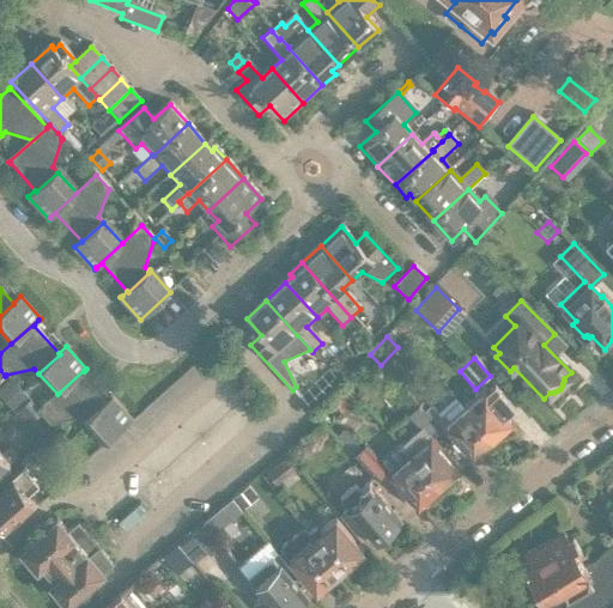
[(341,383),(350,375),(341,366),(334,375),(341,383)]
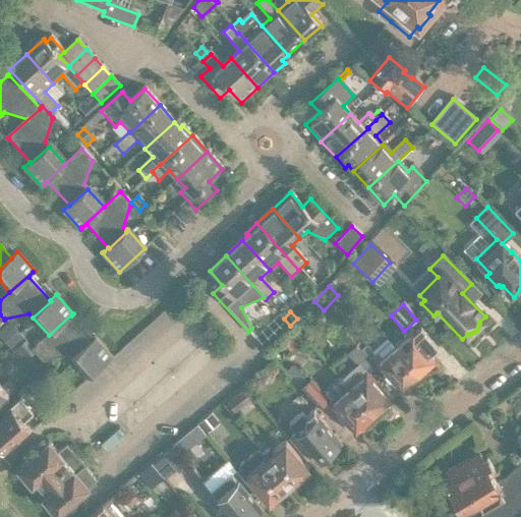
[(67,320),(71,316),(71,314),(49,335),(32,350),(43,362),(44,361),(67,356),(71,360),(90,344),(89,343),(67,320)]
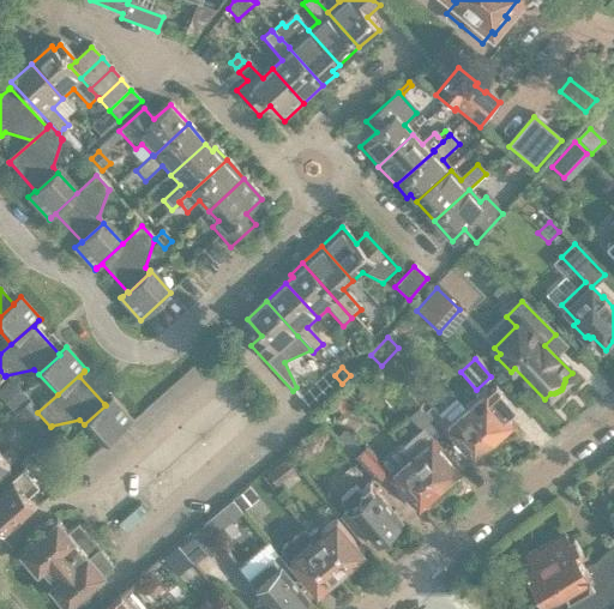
[(0,398),(16,416),(29,404),(10,383),(0,390),(0,398)]
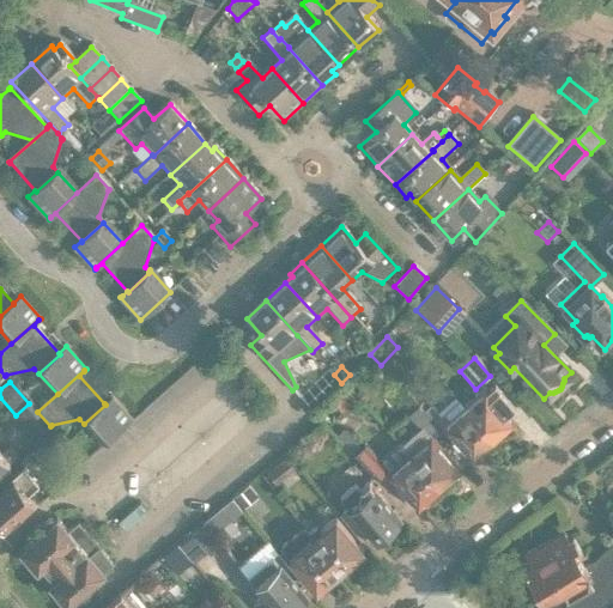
[(340,412),(353,400),(344,389),(329,401),(340,412)]
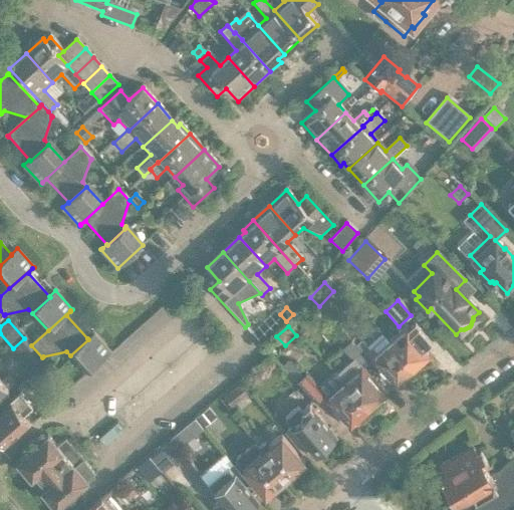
[(407,328),(390,344),(413,370),(415,368),(418,368),(423,364),(423,361),(430,354),(407,328)]
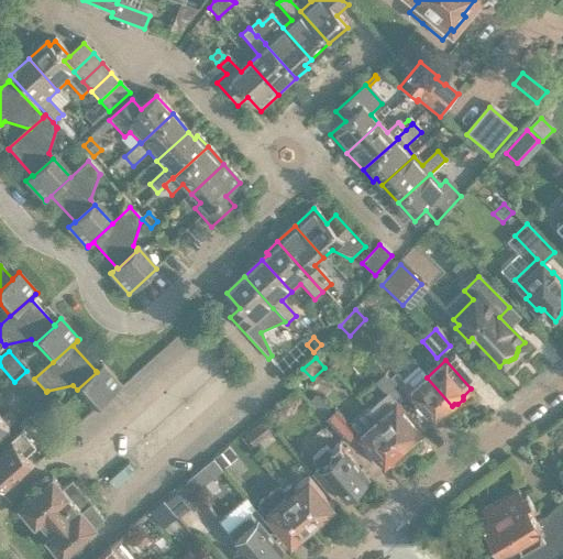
[(121,385),(102,364),(96,371),(97,372),(77,390),(95,409),(121,385)]
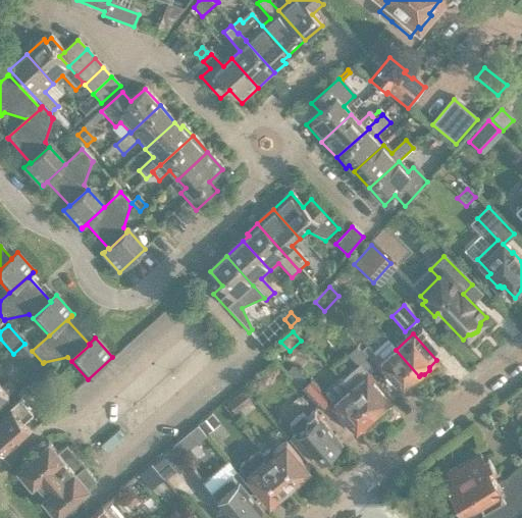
[(39,359),(24,344),(13,354),(17,359),(39,359)]
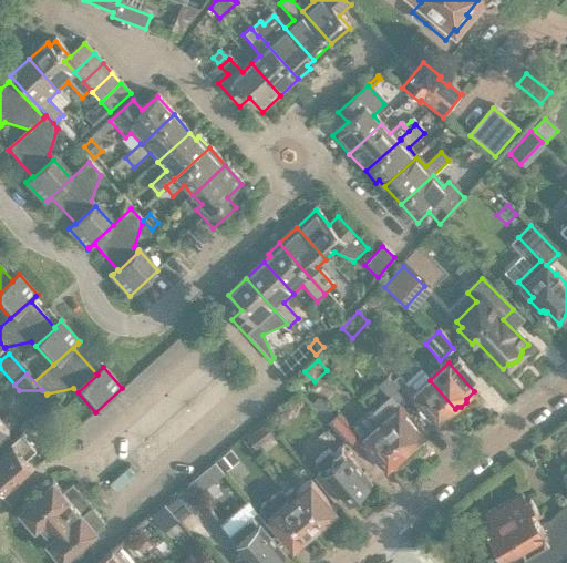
[(398,378),(393,374),(388,378),(402,396),(409,389),(399,378),(398,378)]
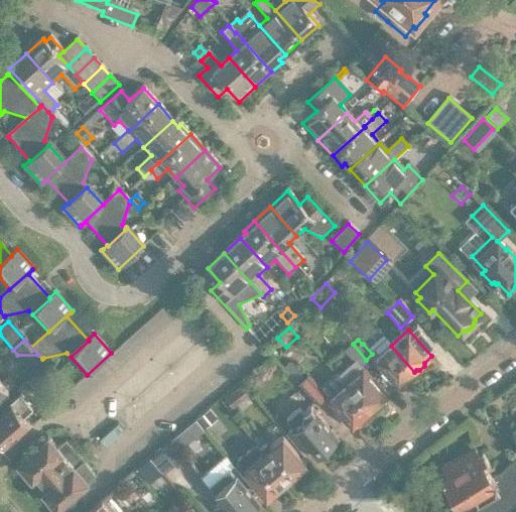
[(337,377),(346,386),(369,412),(370,410),(374,410),(378,406),(378,403),(386,397),(361,369),(368,363),(366,360),(353,344),(344,352),(354,363),(337,377)]
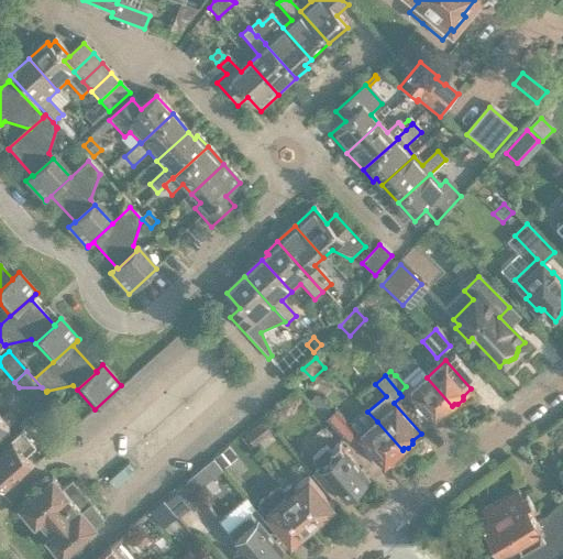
[(449,412),(450,407),(452,406),(427,377),(407,394),(432,423),(440,416),(444,416),(449,412)]
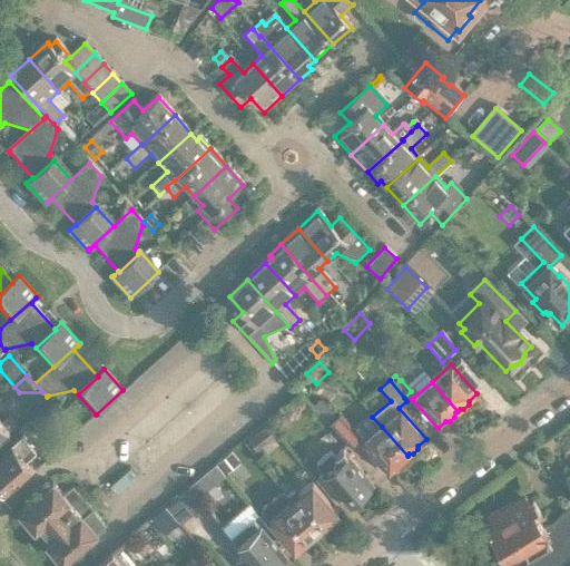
[(42,431),(60,415),(50,405),(32,421),(42,431)]
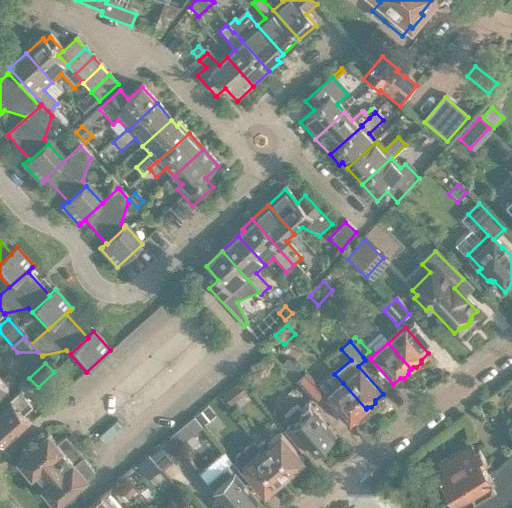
[(313,401),(322,394),(308,380),(300,387),(313,401)]
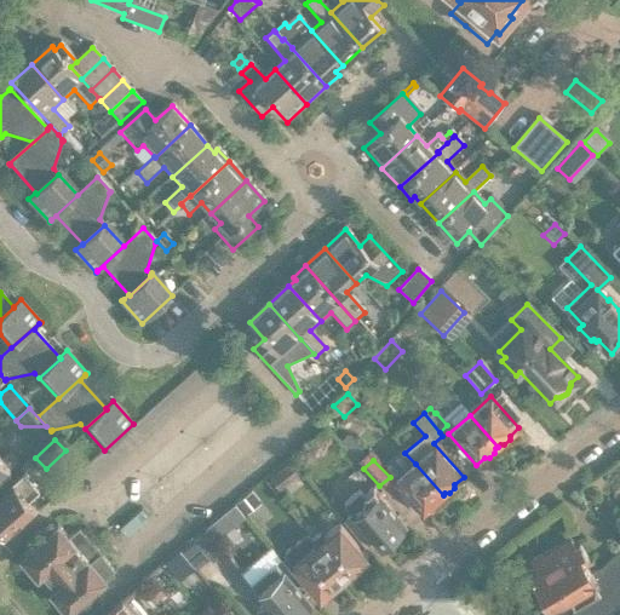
[(290,463),(269,478),(280,492),(300,476),(290,463)]
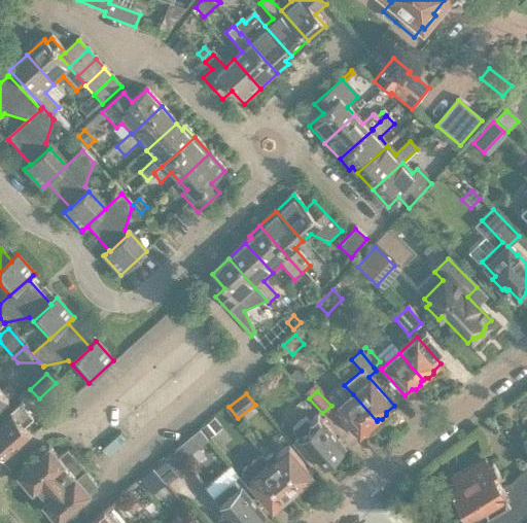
[(374,426),(374,423),(377,421),(353,394),(334,411),(357,438),(365,430),(369,430),(374,426)]
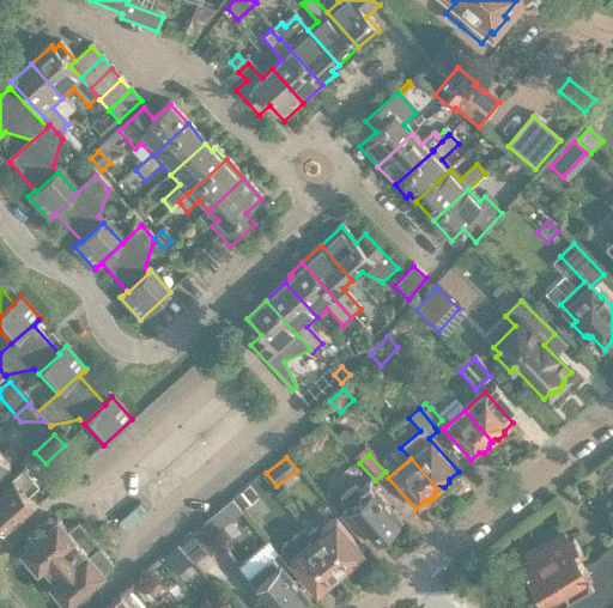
[(0,527),(5,533),(35,505),(29,499),(40,488),(24,472),(13,481),(8,476),(0,484),(0,527)]
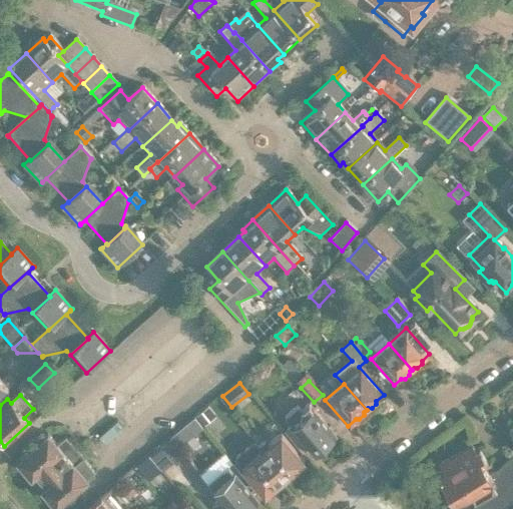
[(319,453),(321,452),(323,451),(324,450),(325,448),(325,446),(334,438),(322,423),(323,422),(310,407),(301,414),(298,410),(285,421),(292,428),(284,434),(301,456),(309,449),(314,455),(317,453),(319,453)]
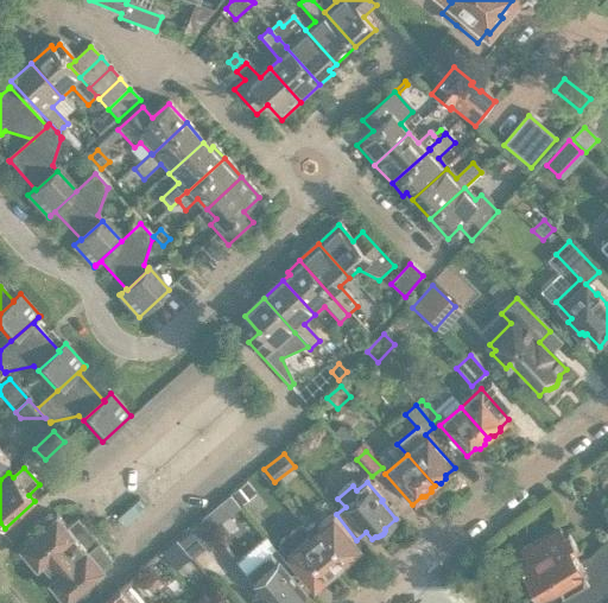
[(246,486),(230,497),(240,509),(255,496),(246,486)]
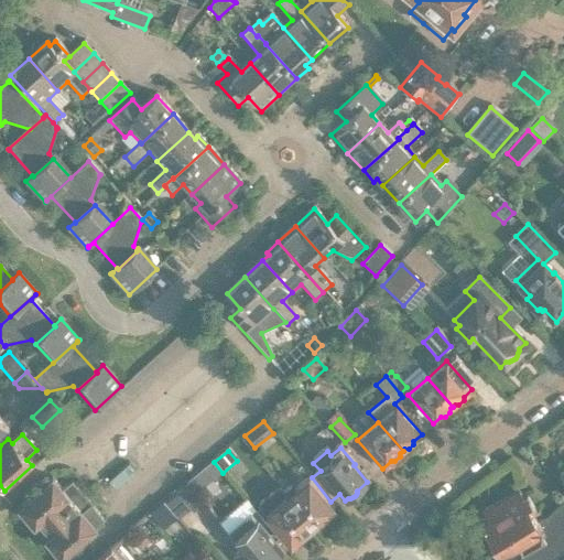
[(186,484),(187,485),(195,495),(221,473),(213,462),(186,484)]
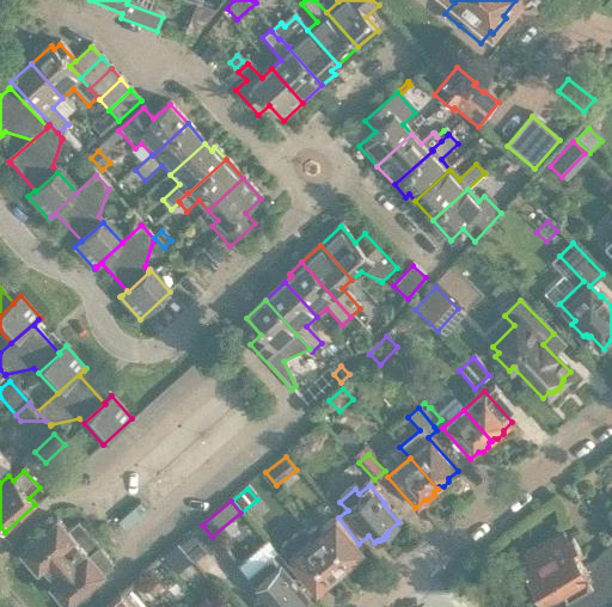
[(40,566),(47,575),(89,538),(84,532),(74,540),(56,520),(53,523),(51,521),(48,521),(43,526),(43,529),(44,531),(22,551),(25,556),(25,557),(25,558),(24,558),(25,560),(25,562),(26,563),(28,564),(30,565),(32,565),(34,564),(37,569),(40,566)]
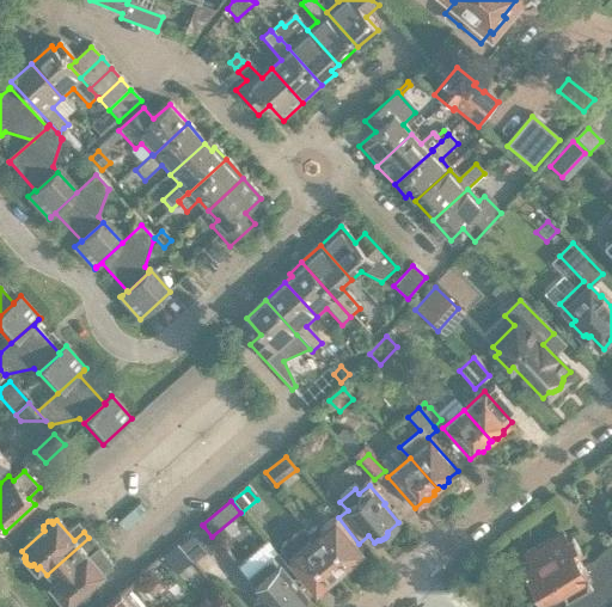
[(359,557),(362,553),(335,521),(320,533),(316,528),(307,535),(338,572),(349,564),(353,564),(357,559),(359,557)]
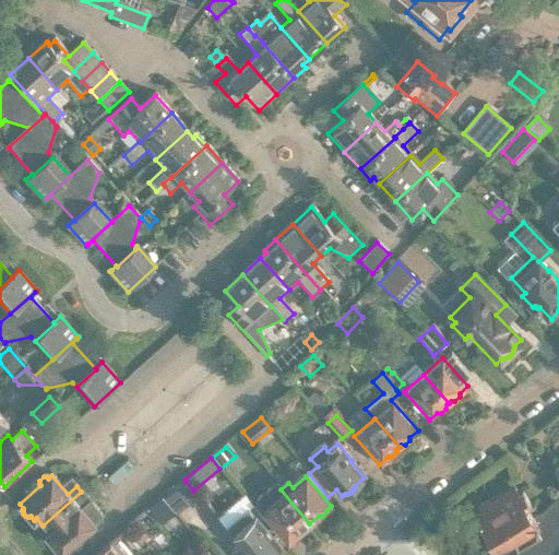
[(193,491),(186,481),(174,489),(188,507),(200,497),(193,491)]
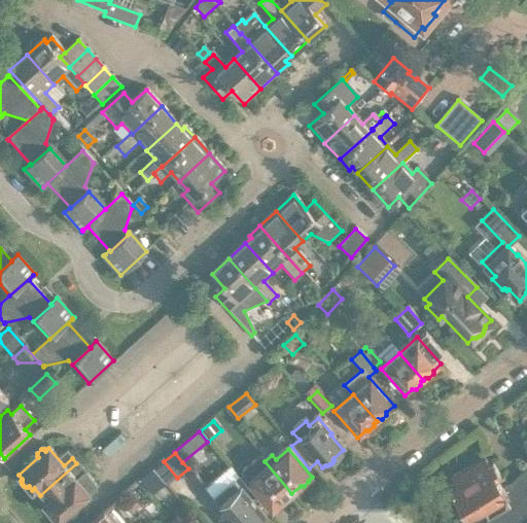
[(261,457),(241,474),(272,511),(274,509),(277,509),(281,504),(282,501),(291,493),(265,461),(261,457)]
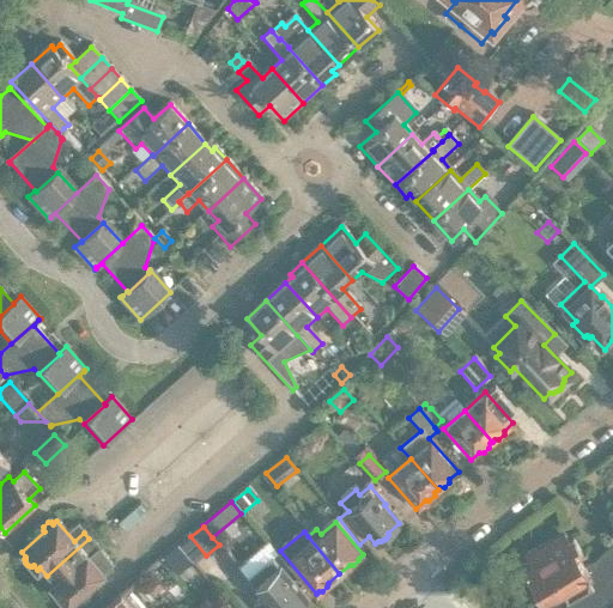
[(194,566),(206,555),(190,536),(178,547),(194,566)]
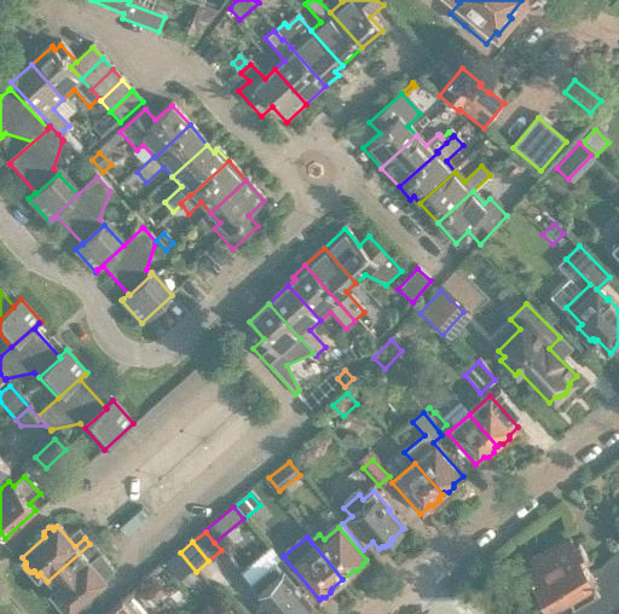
[(99,583),(115,569),(90,544),(47,581),(55,590),(52,592),(56,596),(55,597),(55,598),(55,600),(55,601),(56,602),(56,603),(58,604),(59,606),(61,606),(62,606),(64,606),(68,610),(91,590),(93,591),(96,591),(100,588),(102,584),(99,583)]
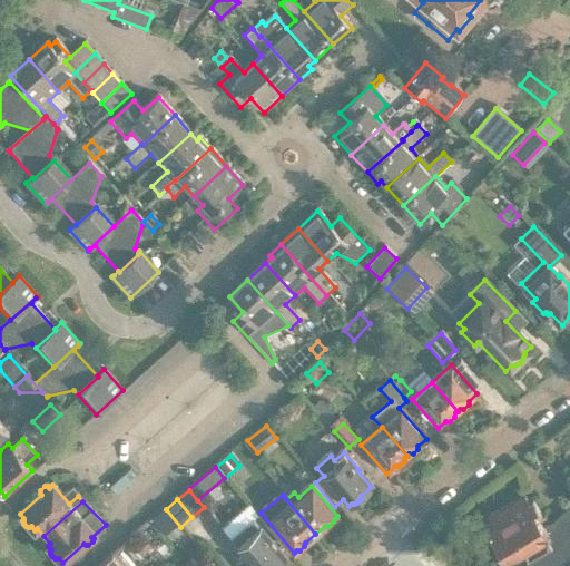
[(537,520),(541,518),(532,503),(521,509),(518,501),(488,519),(493,529),(488,534),(504,563),(521,553),(527,563),(529,565),(559,565),(566,560),(568,565),(569,565),(569,509),(550,528),(549,526),(542,530),(537,520)]
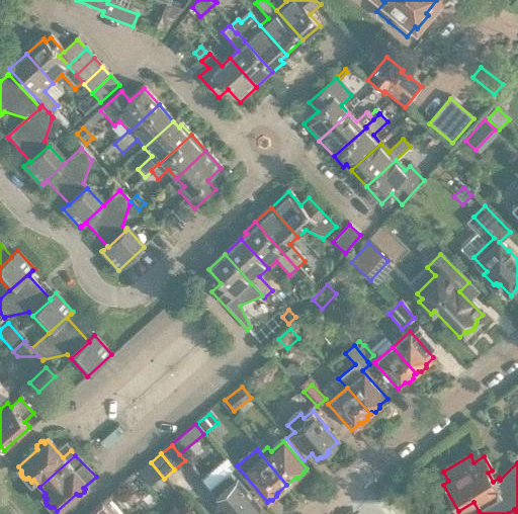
[(136,474),(141,480),(155,468),(150,462),(136,474)]
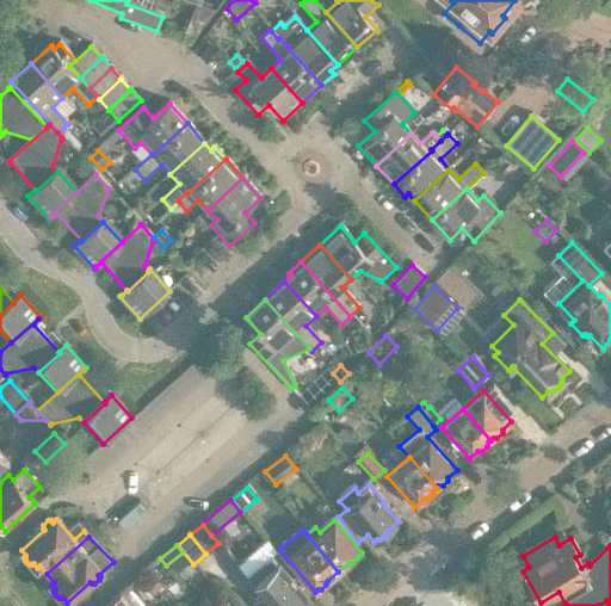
[(298,605),(306,599),(284,574),(284,573),(272,558),(247,579),(263,597),(253,604),(254,605),(298,605)]
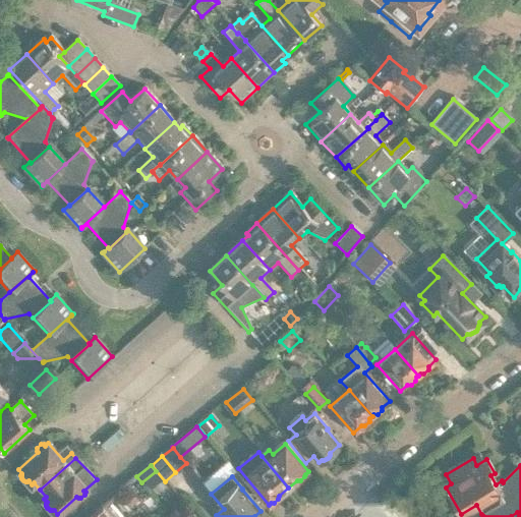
[(113,516),(103,505),(88,516),(113,516)]
